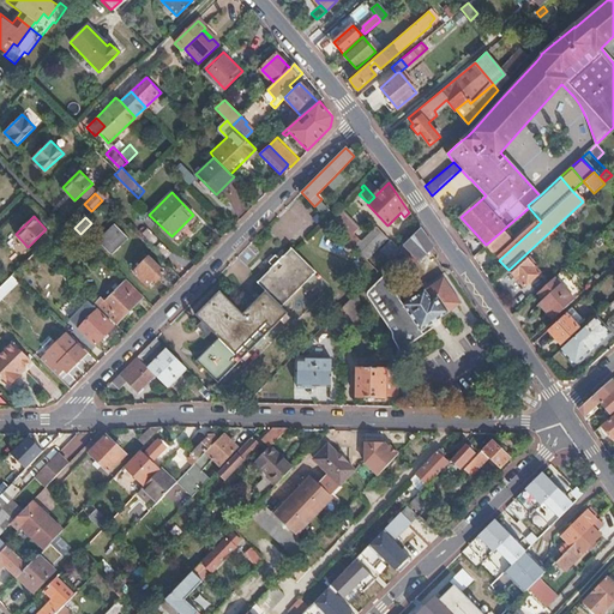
[(355,247),(359,242),(335,217),(330,222),(355,247)]
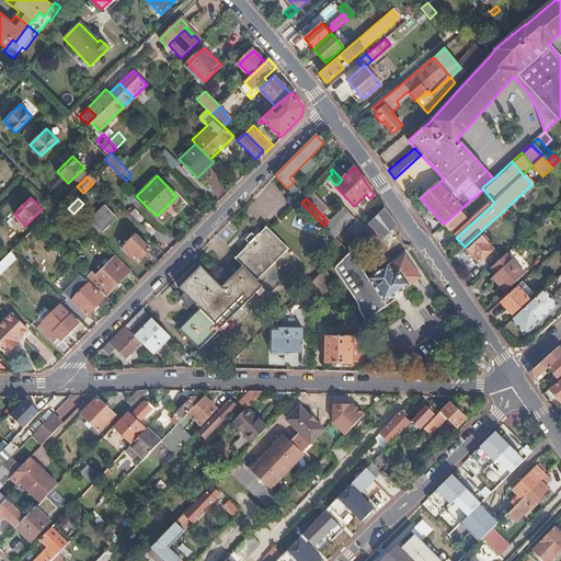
[(116,218),(104,206),(90,219),(103,232),(116,218)]
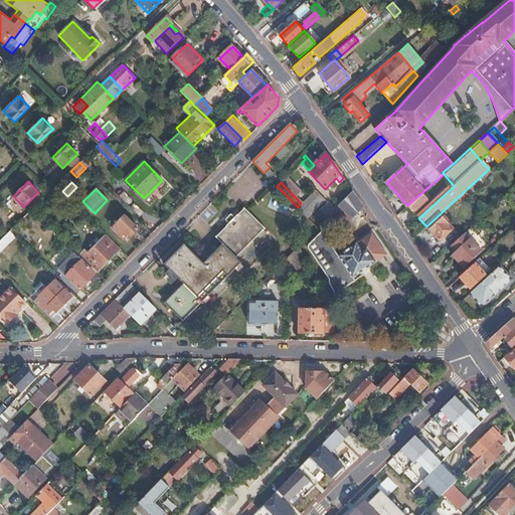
[(298,207),(311,221),(328,204),(315,190),(301,203),(298,207)]
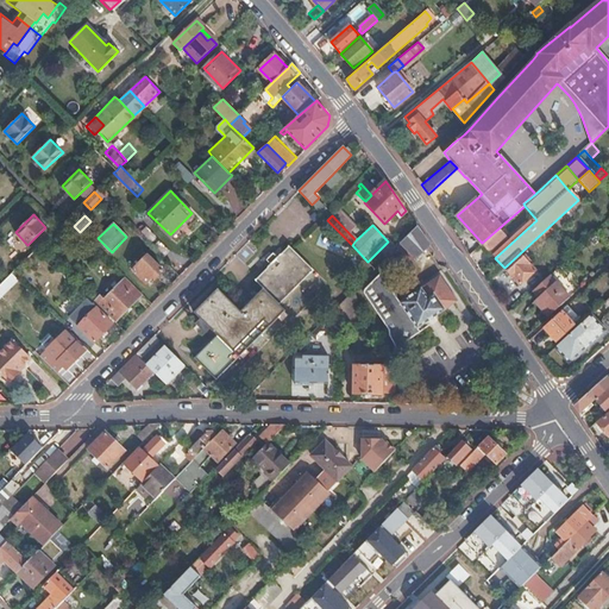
[(410,263),(429,244),(418,226),(395,249),(410,263)]
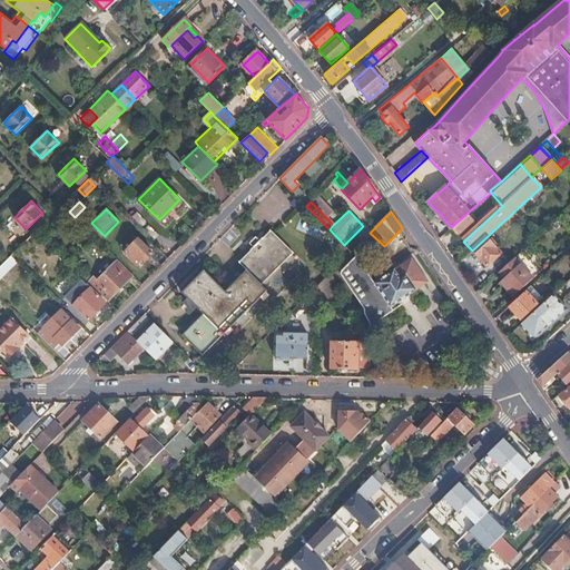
[(467,214),(451,227),(458,235),(473,222),(467,214)]
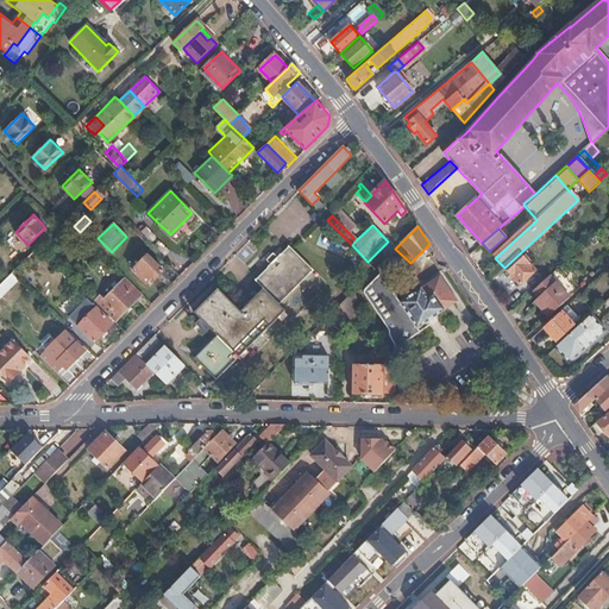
[(337,252),(340,245),(326,238),(322,244),(337,252)]
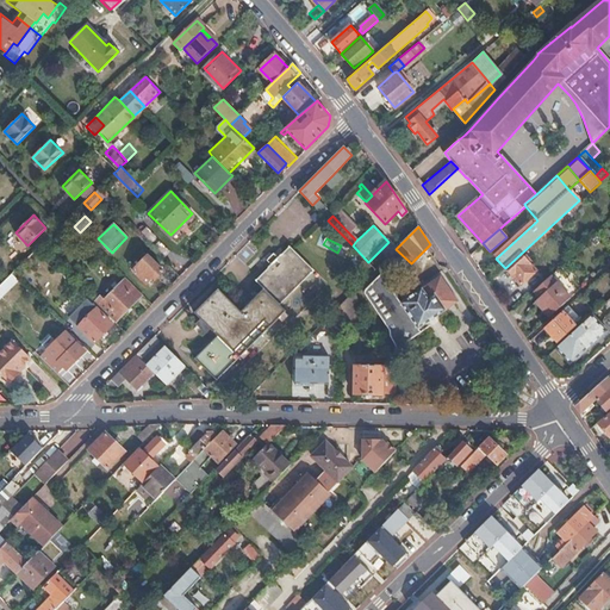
[(218,291),(262,335),(286,311),(279,305),(315,271),(291,246),(255,280),(265,290),(242,311),(221,290),(218,291)]
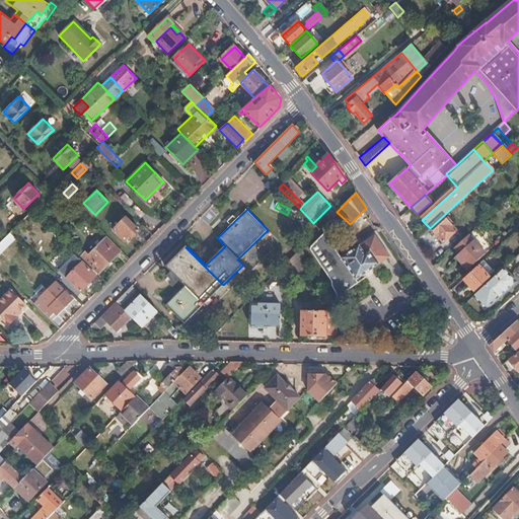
[(131,234),(137,227),(124,214),(112,226),(123,236),(128,231),(131,234)]
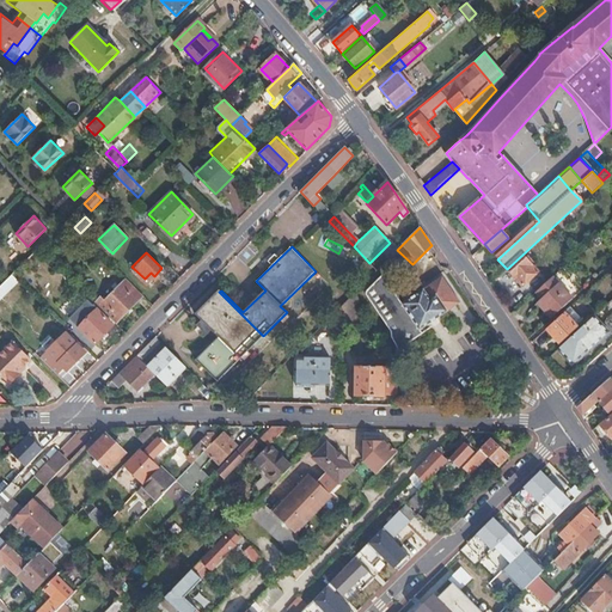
[(522,255),(507,269),(522,287),(538,273),(522,255)]
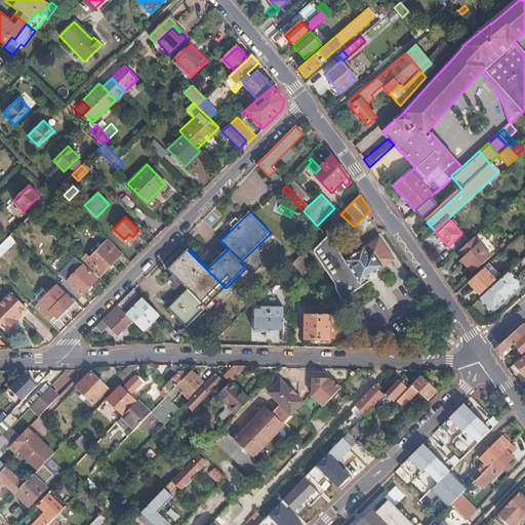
[(349,300),(350,298),(348,297),(350,294),(364,284),(362,280),(395,258),(380,237),(348,259),(329,234),(314,249),(341,277),(337,286),(345,303),(349,300)]
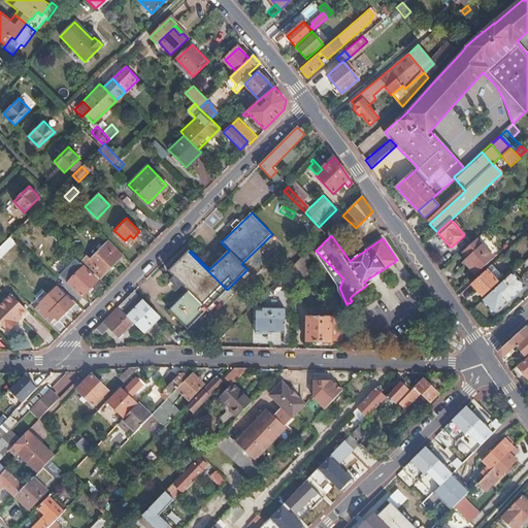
[(474,272),(493,256),(476,237),(461,251),(466,256),(463,259),(474,272)]
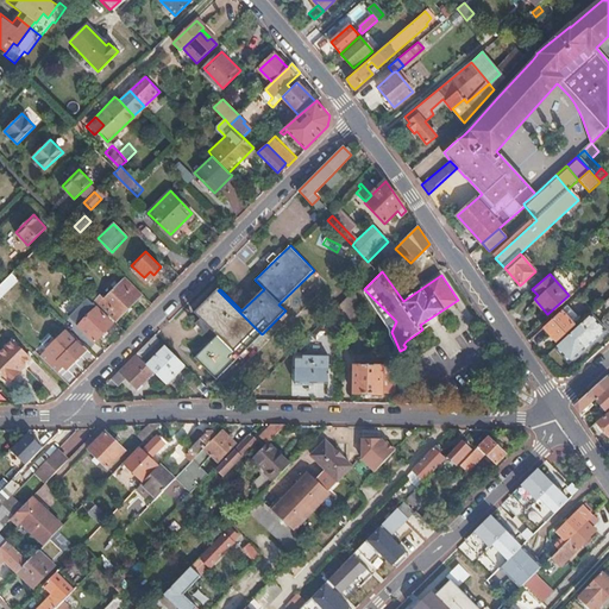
[(102,292),(94,300),(114,321),(142,293),(126,277),(107,296),(102,292)]
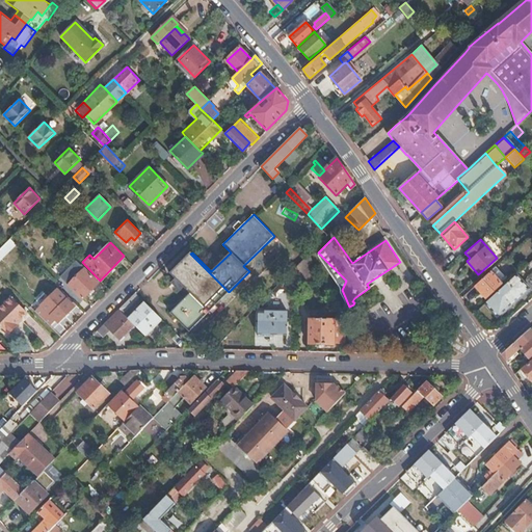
[(0,257),(8,248),(4,244),(0,248),(0,257)]
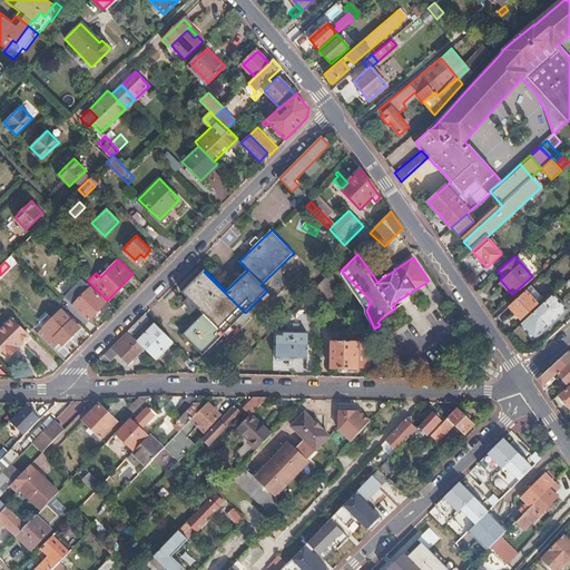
[(202,355),(245,313),(204,272),(183,293),(204,314),(183,335),(202,355)]
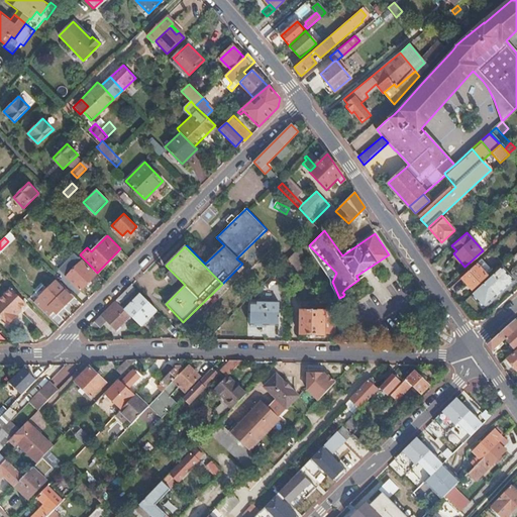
[(291,275),(307,259),(300,246),(281,266),(291,275)]
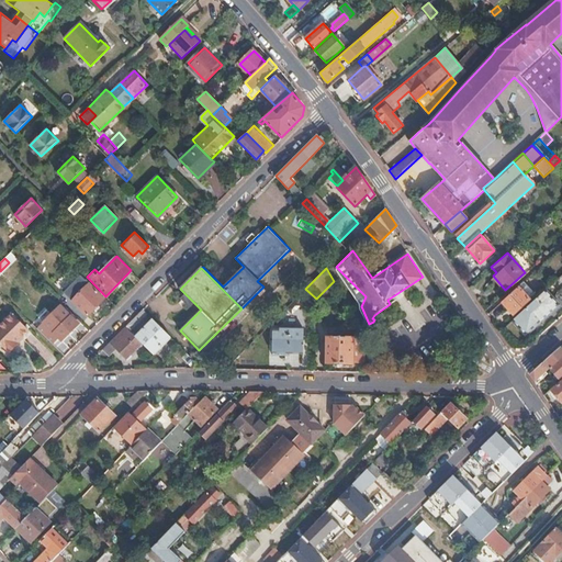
[(521,281),(518,285),(529,298),(534,294),(521,281)]
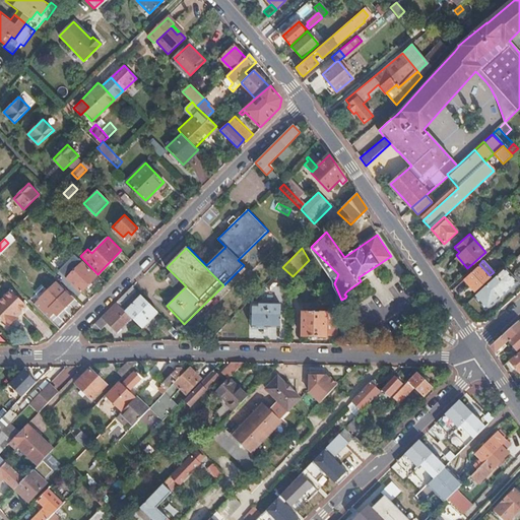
[(82,263),(67,278),(80,291),(95,276),(82,263)]
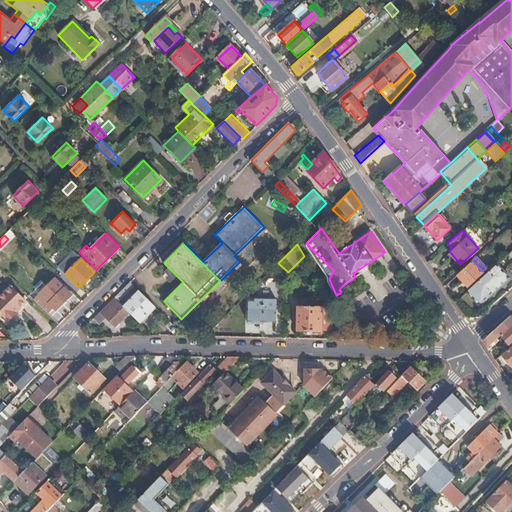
[(472,260),(457,273),(467,285),(482,271),(472,260)]
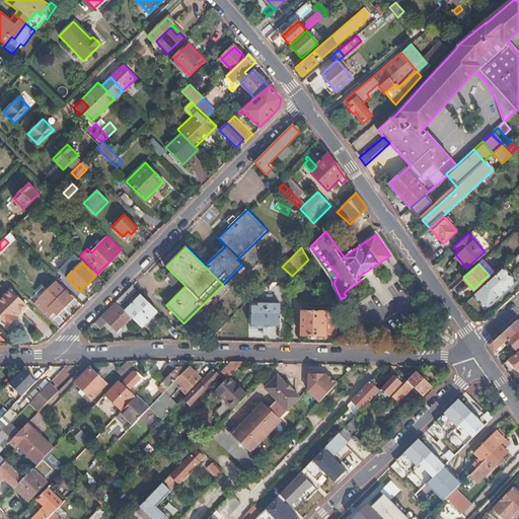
[(515,279),(503,267),(485,283),(496,296),(515,279)]
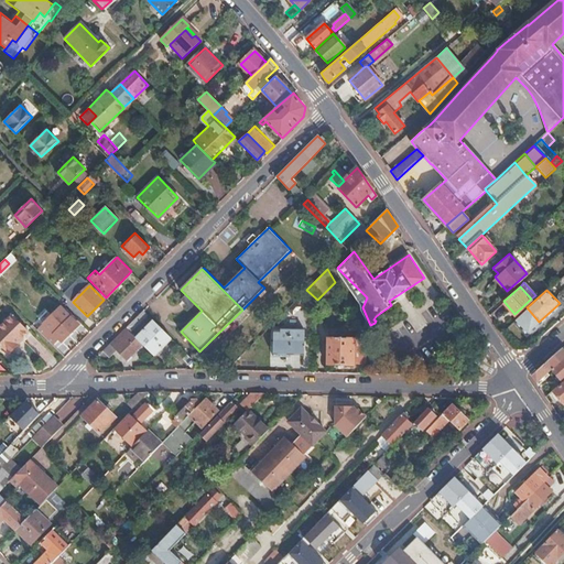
[(289,321),(305,304),(299,299),(283,314),(289,321)]
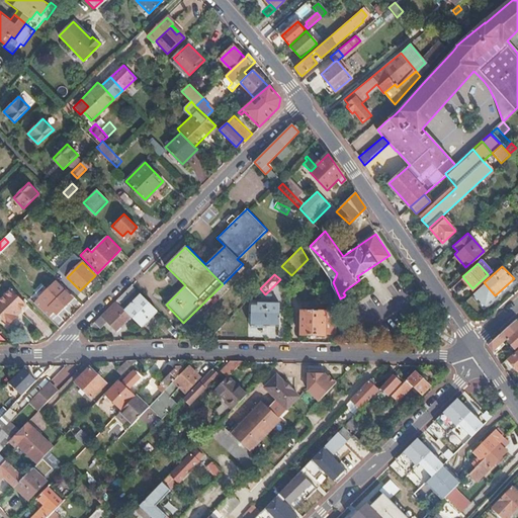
[(67,277),(61,283),(63,285),(68,289),(74,296),(80,290),(67,277)]
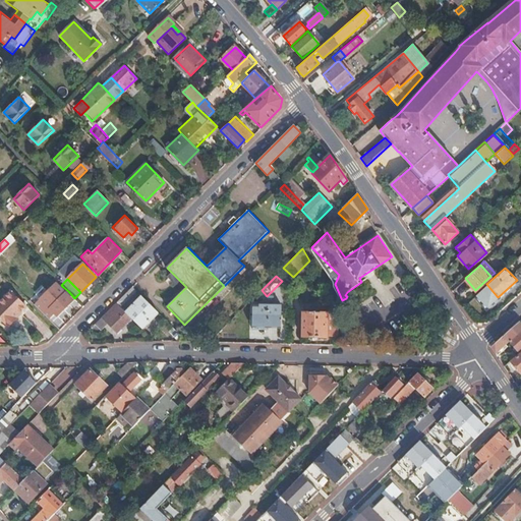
[(47,306),(42,311),(51,321),(72,300),(65,294),(68,291),(63,287),(61,289),(57,285),(47,295),(54,303),(49,308),(47,306)]
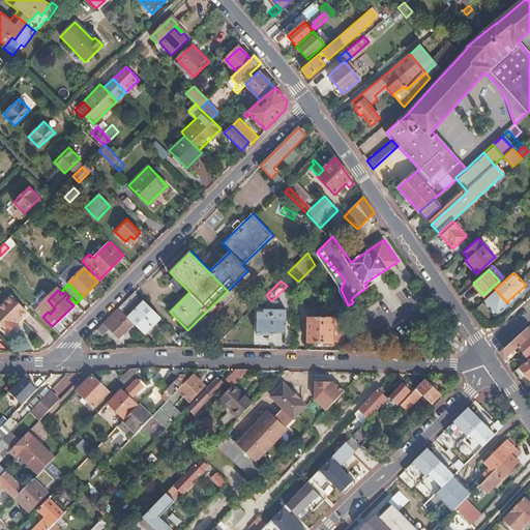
[(138,294),(135,291),(118,307),(121,311),(138,294)]
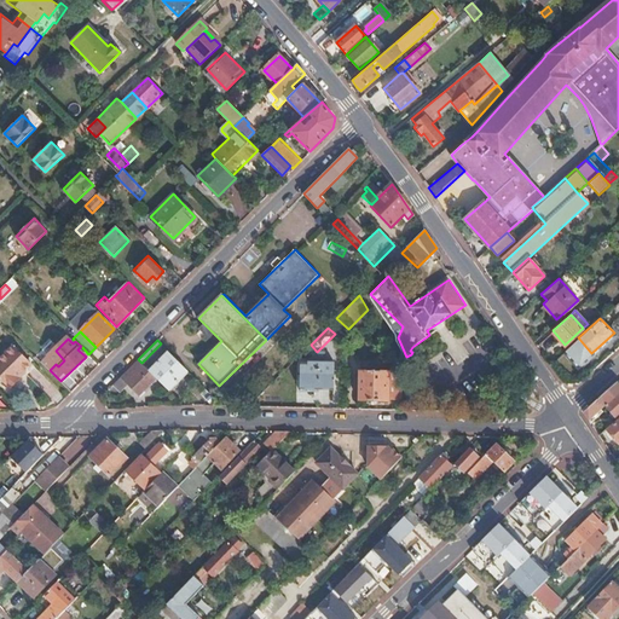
[(30,364),(12,346),(0,357),(0,380),(9,389),(19,379),(18,376),(30,364)]
